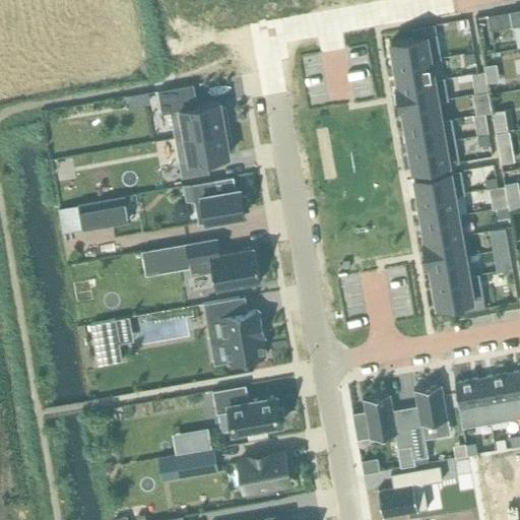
[(519,8),(510,10),(512,25),(519,23),(519,8)]
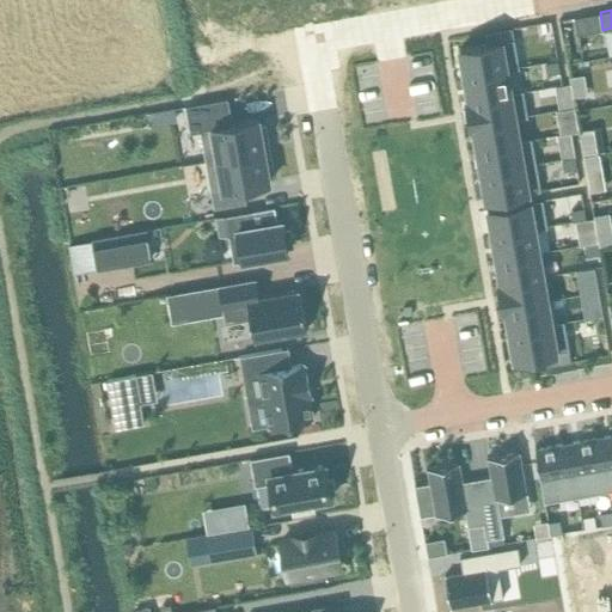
[(485,44),(459,49),(464,77),(508,69),(508,71),(519,68),(514,40),(512,40),(509,28),(503,29),(484,32),(485,44)]
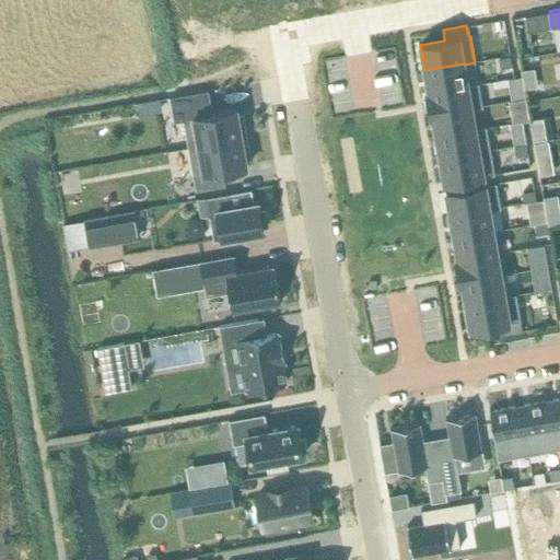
[(500,57),(501,68),(512,66),(510,55),(500,57)]
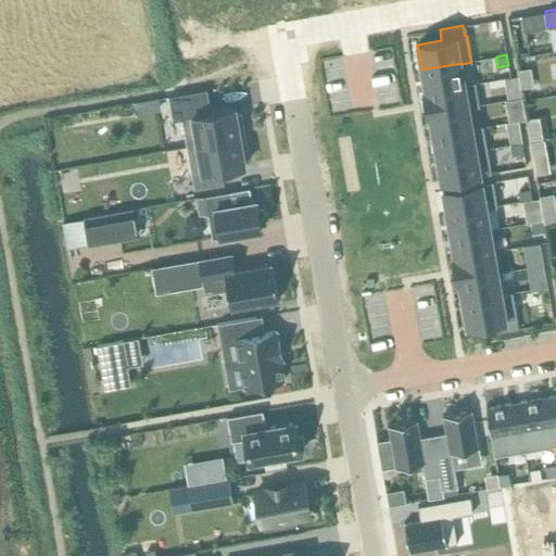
[(462,63),(421,70),(425,85),(426,90),(426,91),(465,85),(465,84),(464,75),(462,64),(462,63)]
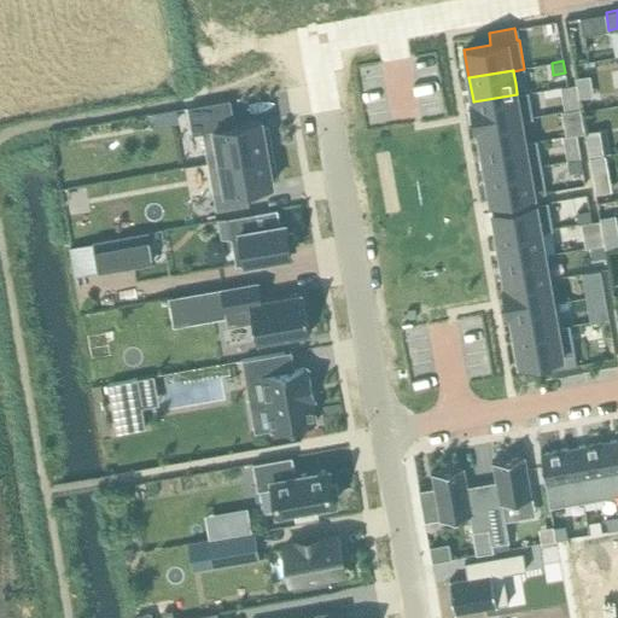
[(472,100),(471,100),(476,128),(478,128),(477,126),(522,118),(522,120),(529,118),(532,117),(529,92),(517,93),(517,94),(473,101),(473,100),(472,100)]
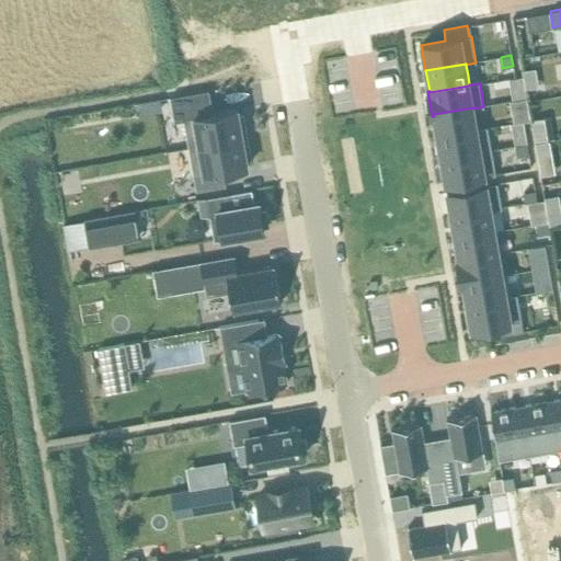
[(209,90),(170,96),(174,122),(175,122),(184,119),(185,126),(189,147),(248,137),(244,118),(243,114),(242,114),(239,115),(238,111),(238,109),(214,113),(213,113),(212,106),(209,90)]
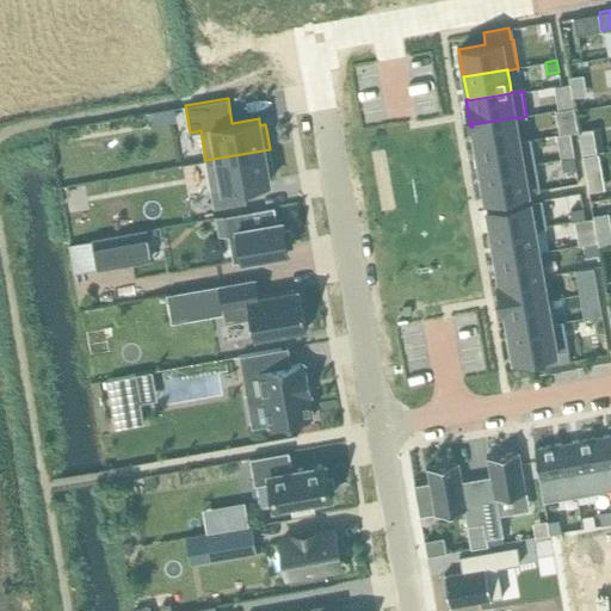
[(575,118),(573,106),(562,109),(565,119),(575,118)]
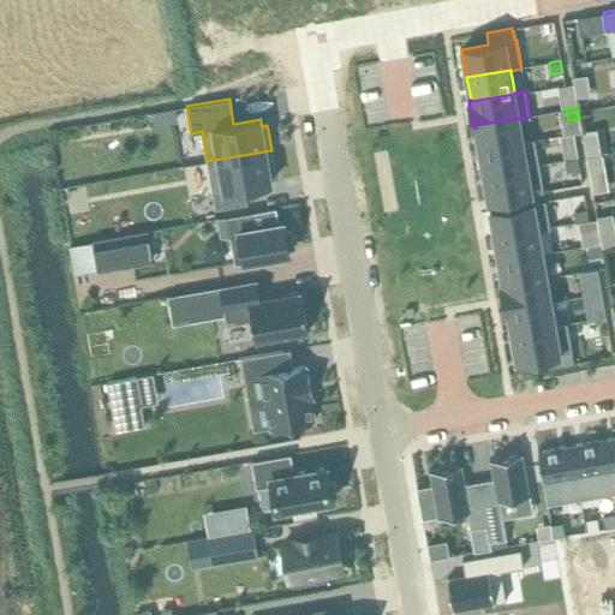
[(519,118),(475,125),(476,127),(479,149),(523,142),(523,141),(521,131),(519,119),(519,118)]
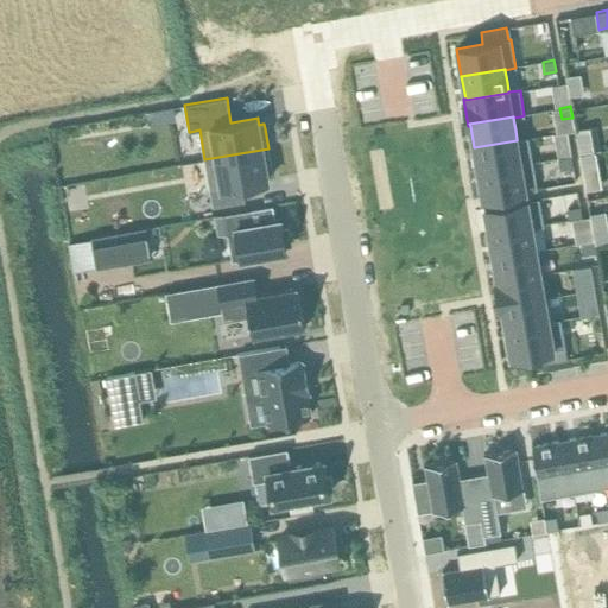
[(589,127),(575,130),(578,152),(593,150),(589,127)]
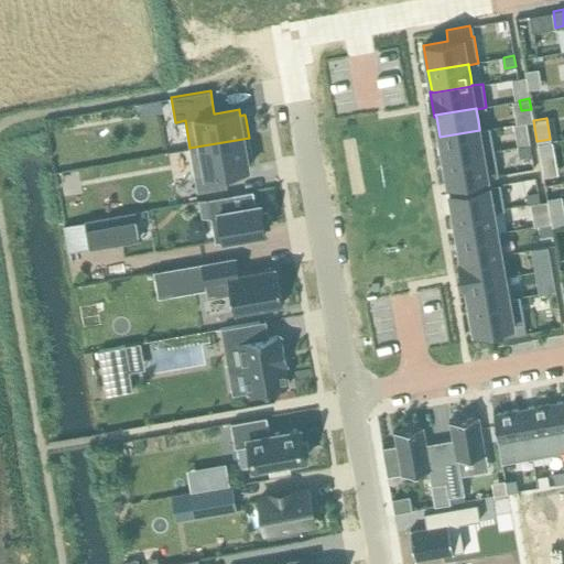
[(479,130),(440,137),(444,160),(494,150),(490,128),(484,129),(479,129),(479,130)]
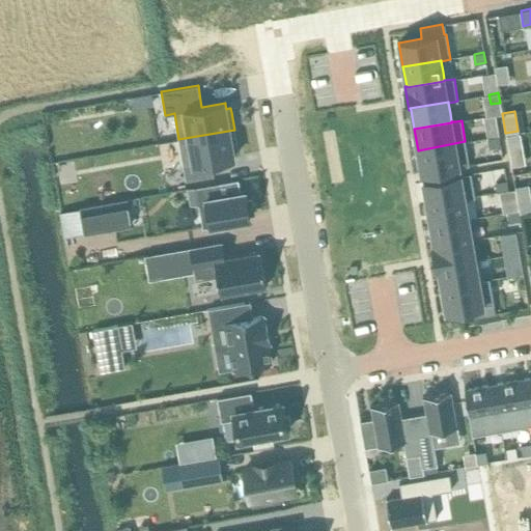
[(497,124),(485,127),(487,138),(488,138),(499,136),(497,124)]
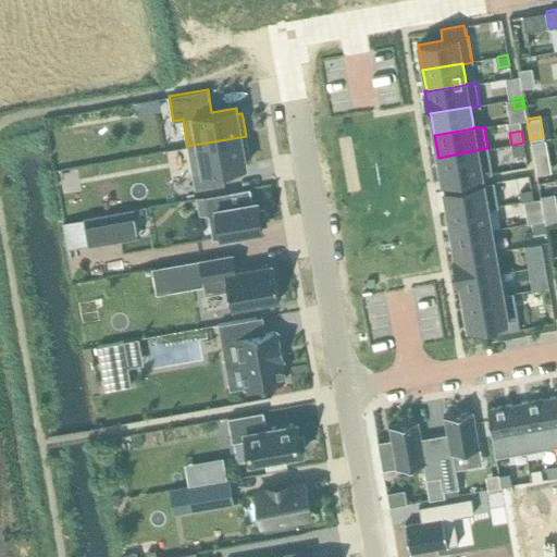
[(246,136),(187,146),(195,189),(224,184),(222,170),(232,168),(246,165),(246,161),(245,159),(247,158),(249,158),(246,136)]
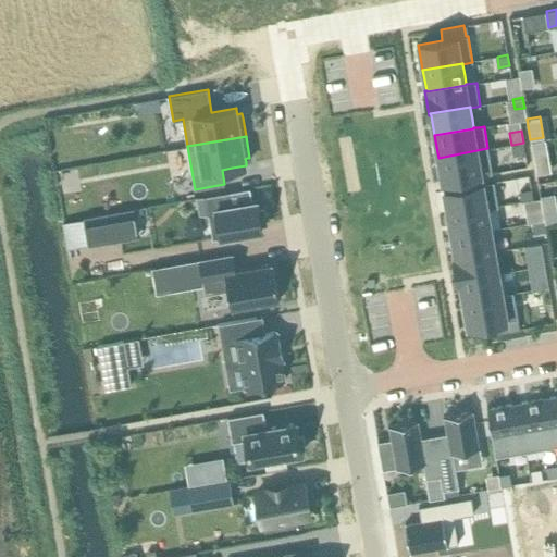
[(544,141),(531,144),(533,157),(547,155),(544,141)]
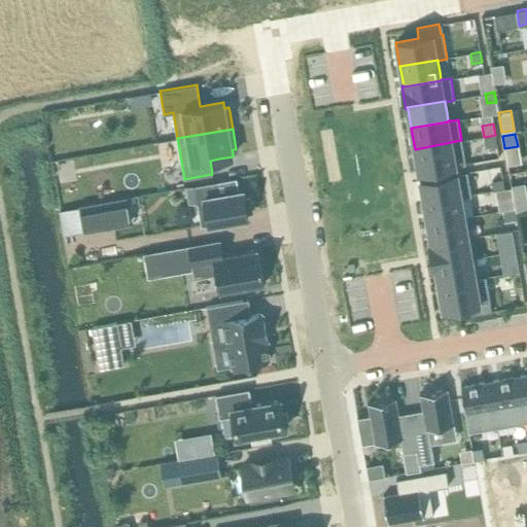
[(495,135),(485,137),(487,146),(496,144),(495,135)]
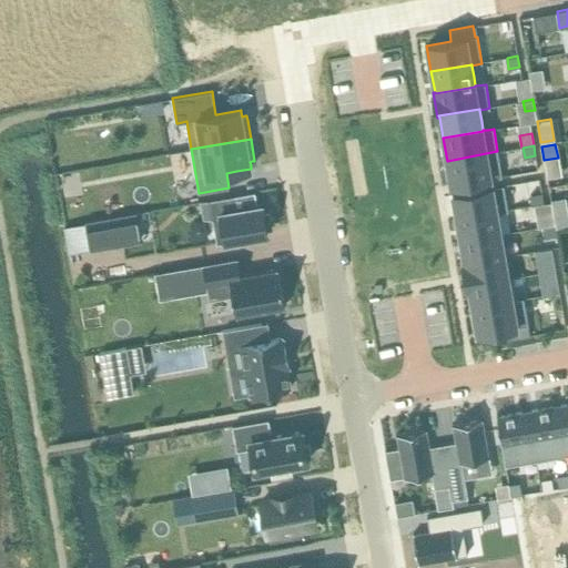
[(497,151),(447,161),(450,185),(501,176),(497,151)]
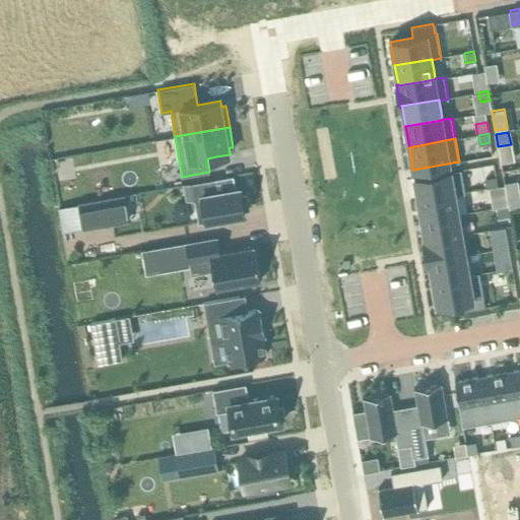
[(461,170),(414,178),(418,200),(455,194),(455,195),(456,194),(465,193),(461,170)]
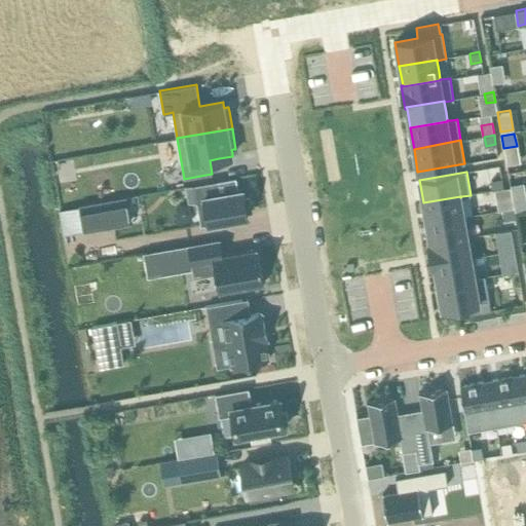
[(218,181),(194,185),(201,225),(228,221),(248,217),(247,215),(247,212),(250,212),(251,212),(249,197),(246,198),(243,198),(242,191),(242,189),(237,190),(235,178),(218,181)]
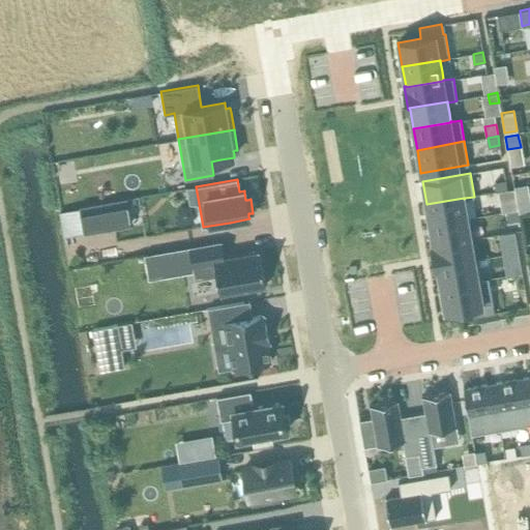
[(505,179),(495,181),(497,192),(507,189),(505,179)]
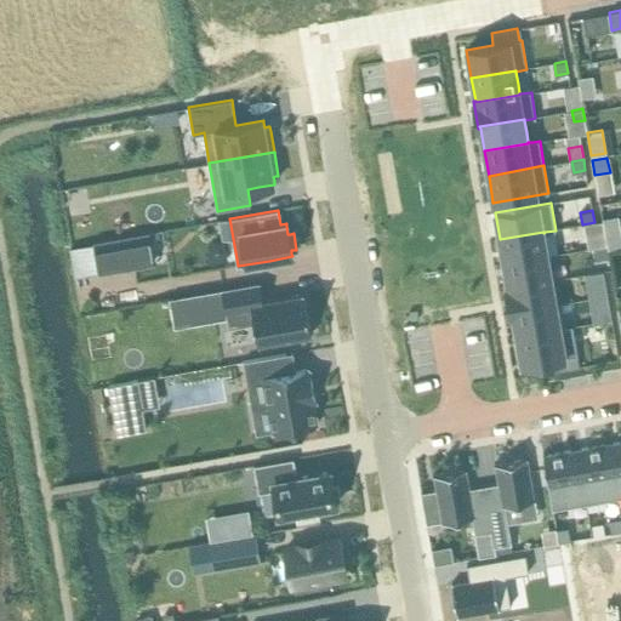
[(594,222),(582,224),(586,249),(594,248),(596,248),(607,245),(603,221),(594,222)]
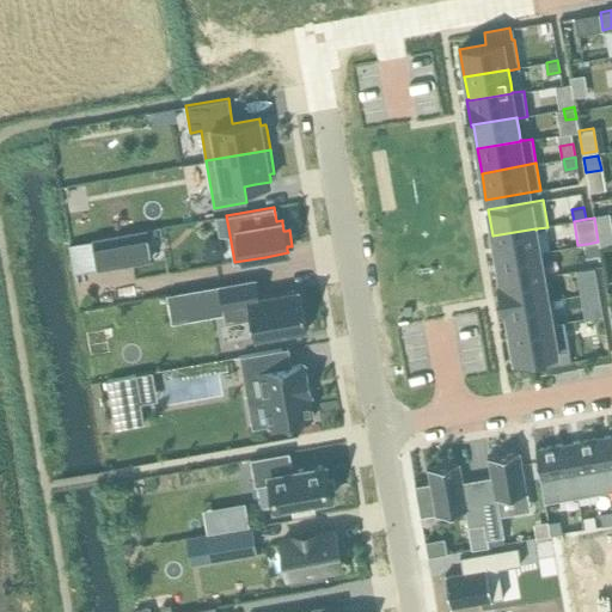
[(536,228),(493,236),(496,259),(540,252),(536,230),(536,228)]
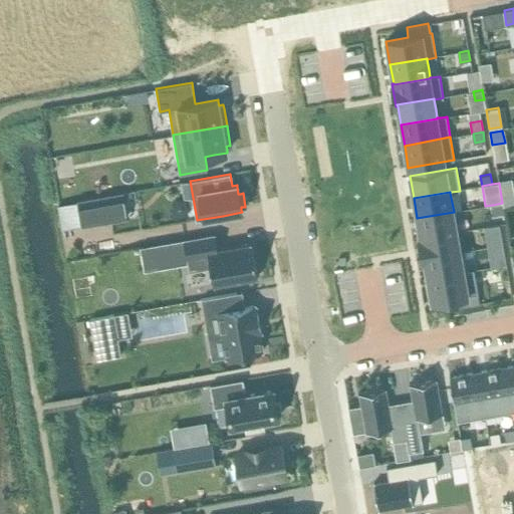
[(122,193),(77,201),(82,226),(126,218),(122,193)]
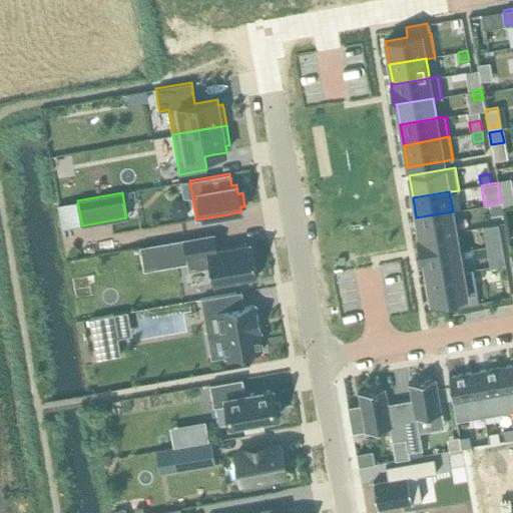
[(512,196),(502,198),(503,207),(512,205),(512,196)]
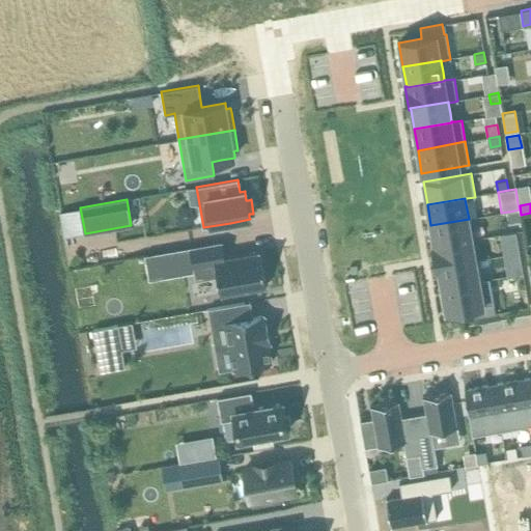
[(80,207),(60,211),(64,238),(85,233),(80,207)]
